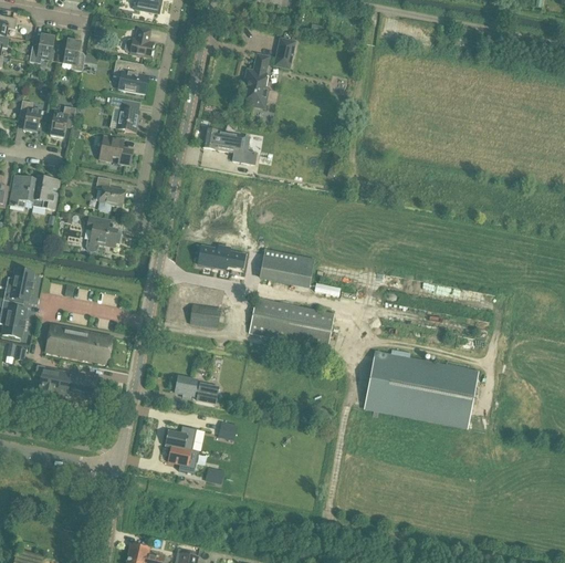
[(134,0),(133,9),(157,13),(159,0),(134,0)]
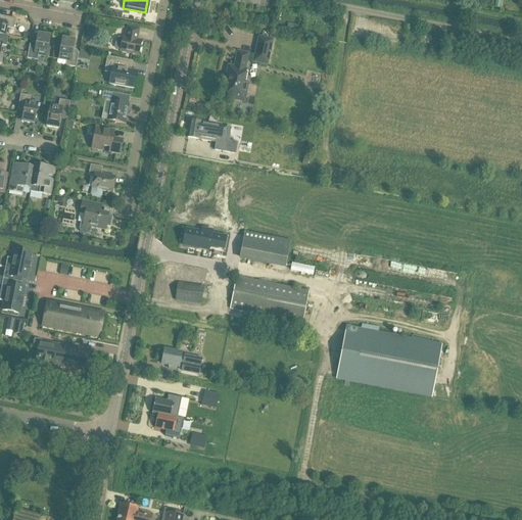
[(0,32),(5,33),(6,25),(13,27),(14,15),(0,13),(0,32)]
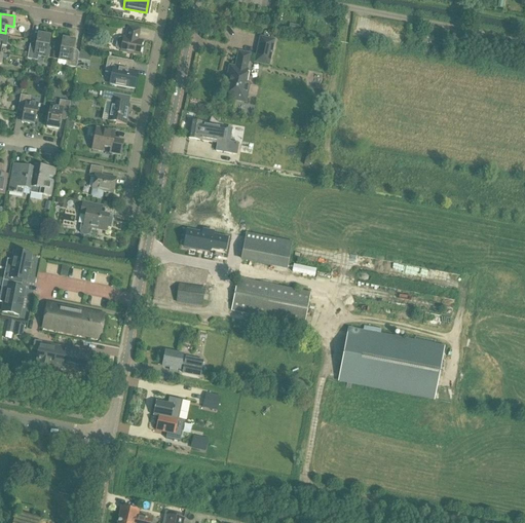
[(126,25),(124,36),(119,35),(116,38),(115,45),(116,47),(120,48),(119,49),(139,52),(141,39),(135,38),(136,36),(137,37),(139,27),(126,25)]
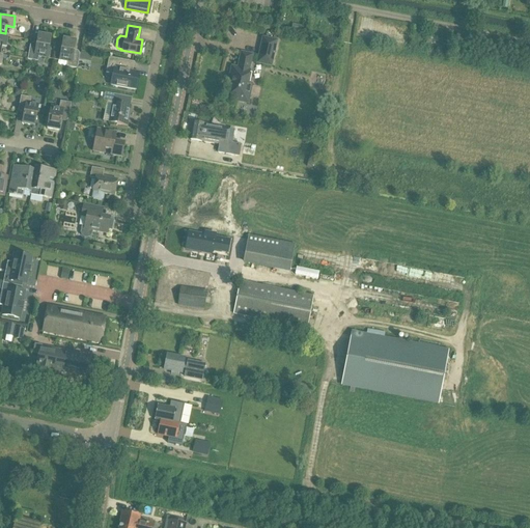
[(50,33),(39,32),(37,33),(35,46),(29,45),(27,57),(26,57),(37,59),(38,52),(47,54),(50,33)]
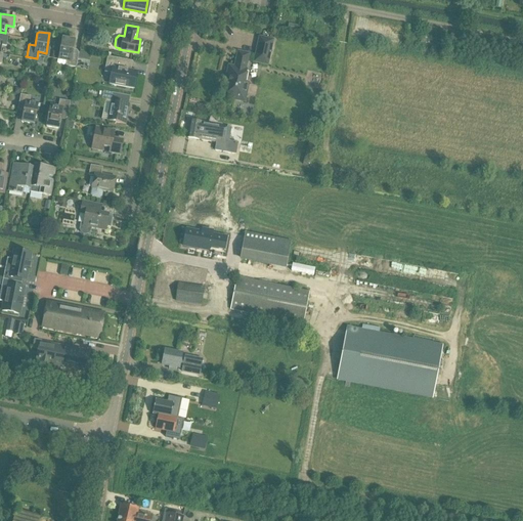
[(72,37),(61,36),(58,55),(66,56),(64,63),(75,66),(78,52),(72,51),(74,40),(72,37)]
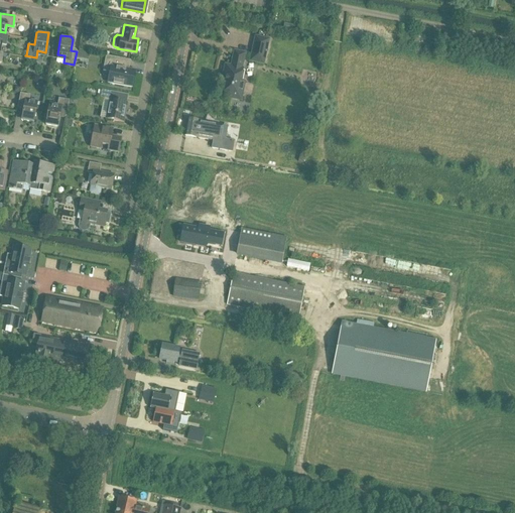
[(262,61),(266,43),(253,40),(249,58),(262,61)]
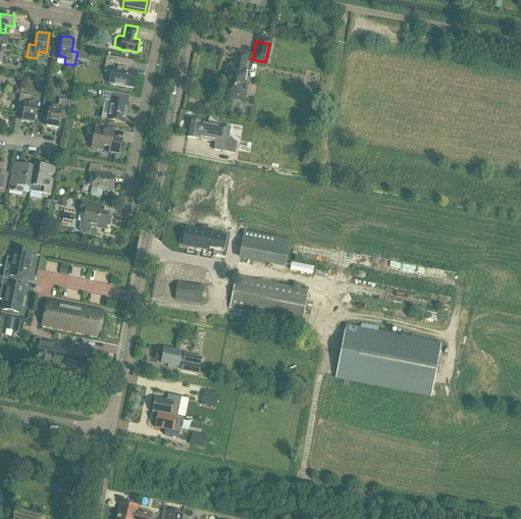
[(226,63),(225,70),(227,71),(225,81),(227,81),(225,91),(231,93),(230,98),(244,100),(245,93),(242,92),(244,90),(246,83),(244,81),(242,80),(244,67),(243,67),(246,52),(236,50),(232,65),(226,63)]
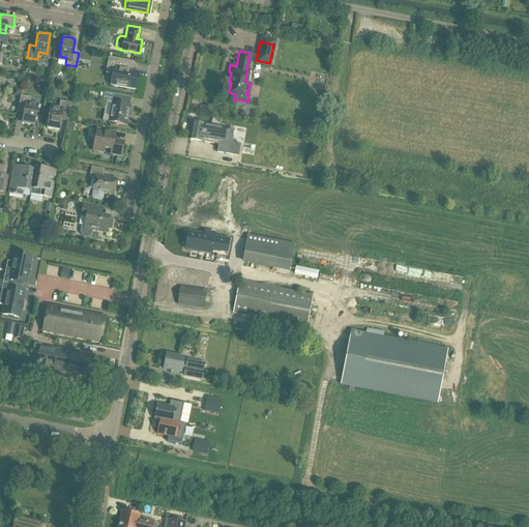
[(114,71),(112,83),(123,85),(134,87),(137,70),(127,68),(129,59),(108,55),(105,70),(114,71)]
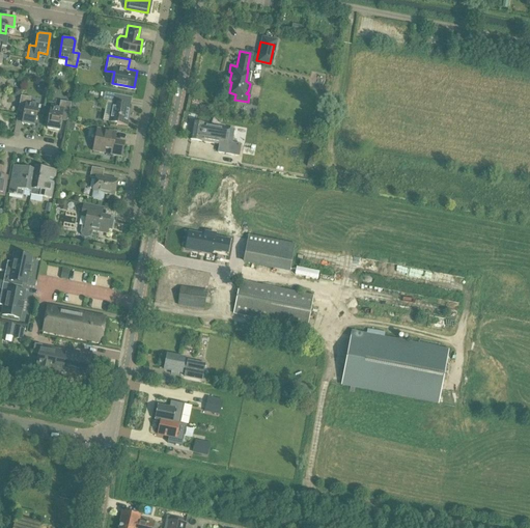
[(101,89),(99,98),(111,100),(108,120),(127,123),(131,104),(121,102),(122,93),(101,89)]
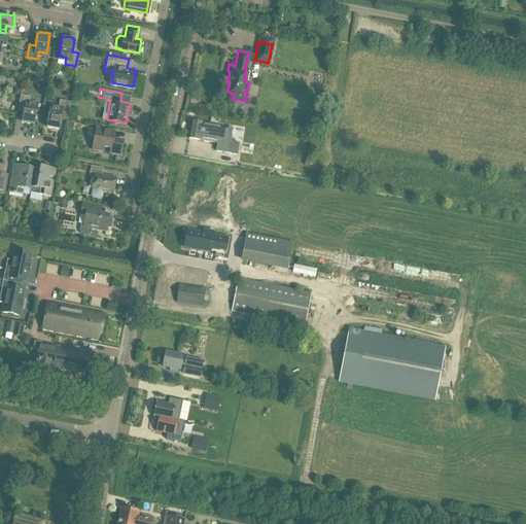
[(23,120),(33,123),(37,102),(29,101),(30,95),(20,93),(18,106),(24,107),(22,117),(23,120)]
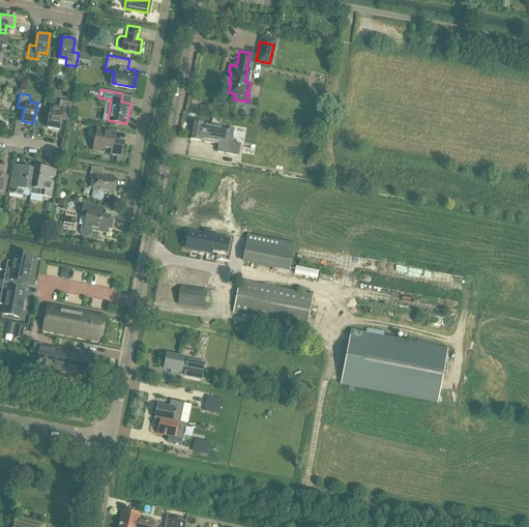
[(46,125),(56,127),(59,125),(61,114),(67,115),(69,100),(59,98),(58,107),(50,106),(46,125)]
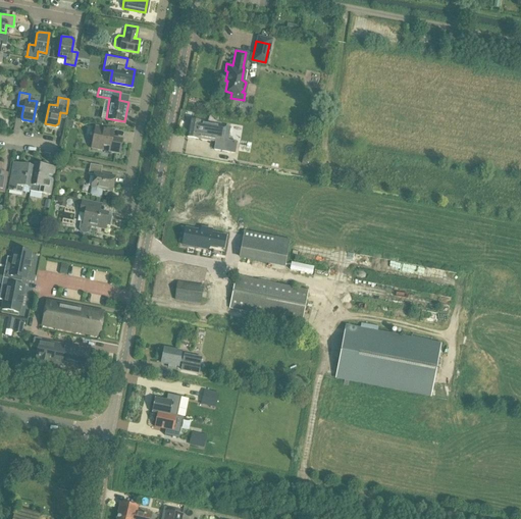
[(189,117),(186,135),(197,137),(214,140),(213,148),(227,150),(233,151),(236,140),(226,139),(229,124),(189,117)]
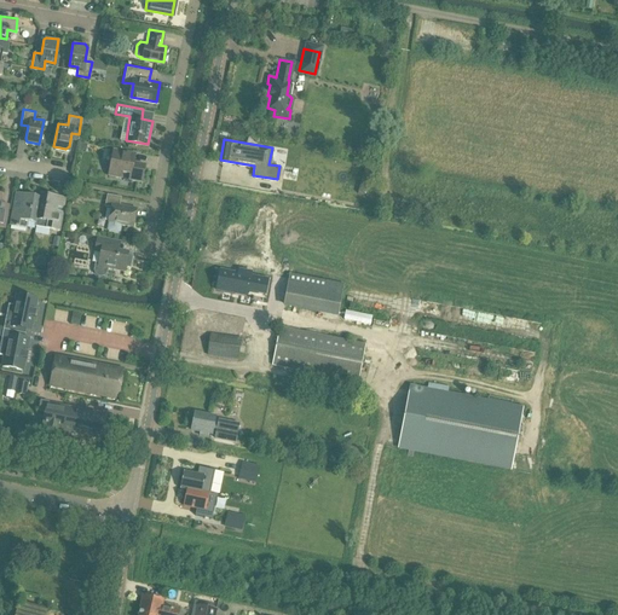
[(140,180),(144,162),(128,160),(130,151),(113,148),(108,174),(120,177),(120,170),(130,173),(128,178),(140,180)]
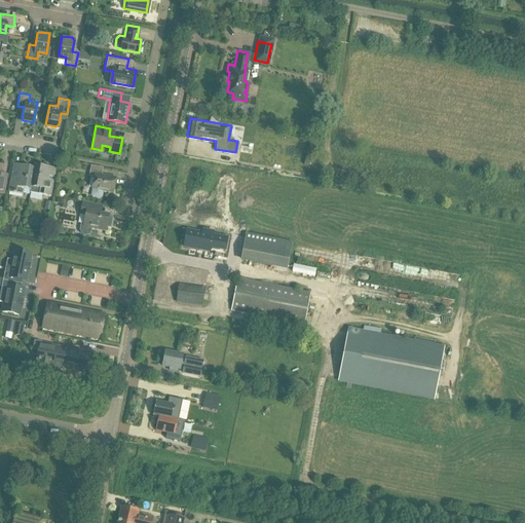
[(309,139),(303,162),(307,163),(313,140),(309,139)]
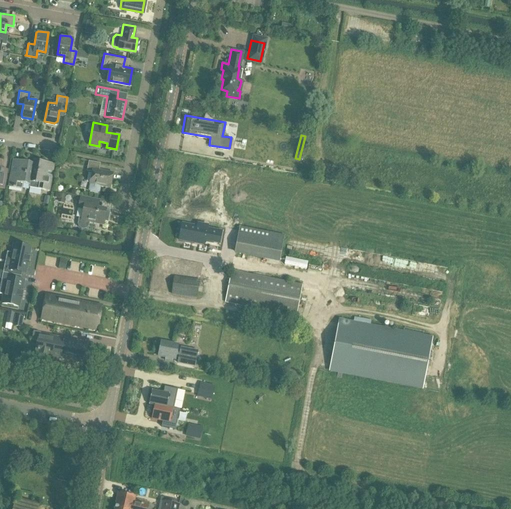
[(7,184),(15,185),(20,186),(21,180),(29,182),(33,161),(19,159),(17,166),(16,172),(10,170),(7,184)]
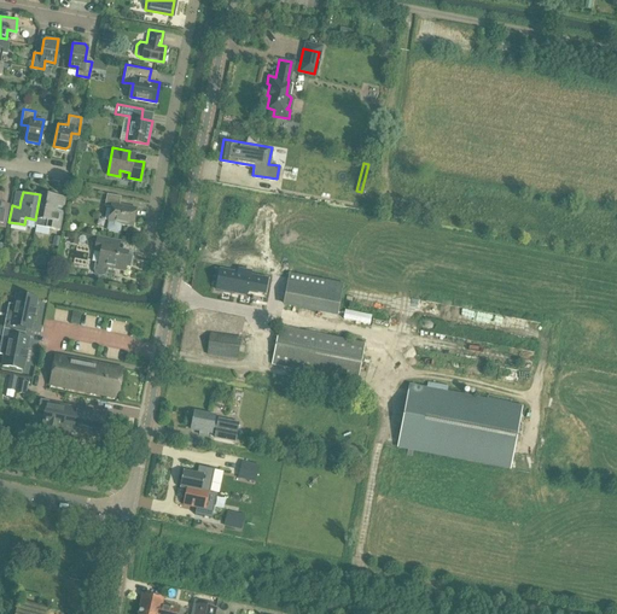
[(54,209),(57,194),(40,192),(40,194),(35,220),(35,223),(45,224),(58,227),(62,211),(54,209)]
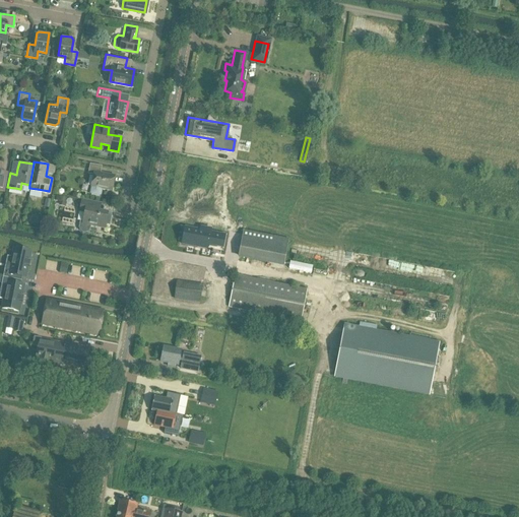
[(101,191),(102,187),(111,189),(114,174),(100,171),(101,164),(88,162),(87,172),(92,173),(90,185),(89,189),(90,192),(99,194),(101,191)]
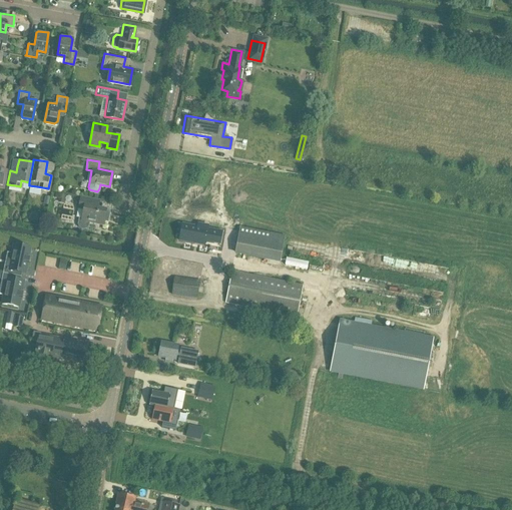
[(54,190),(53,195),(57,196),(57,200),(63,201),(65,193),(54,190)]
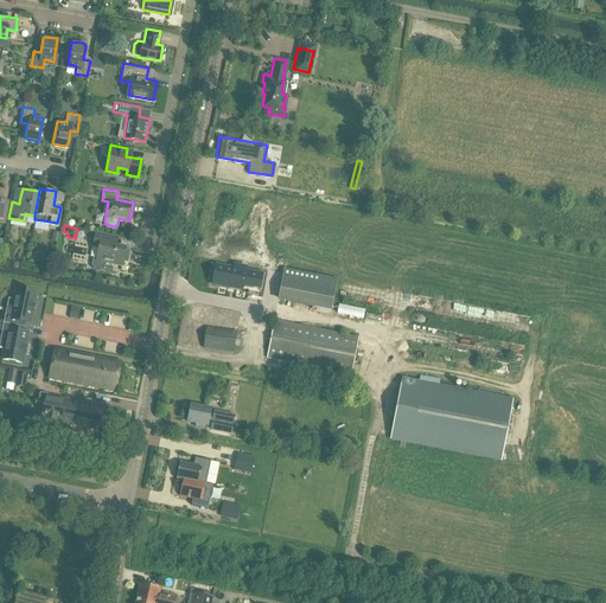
[(112,263),(113,261),(121,262),(122,260),(127,261),(129,248),(125,247),(125,245),(108,242),(109,233),(94,230),(91,244),(99,245),(96,257),(93,256),(91,263),(93,267),(95,268),(99,269),(102,268),(103,265),(104,261),(112,263)]
